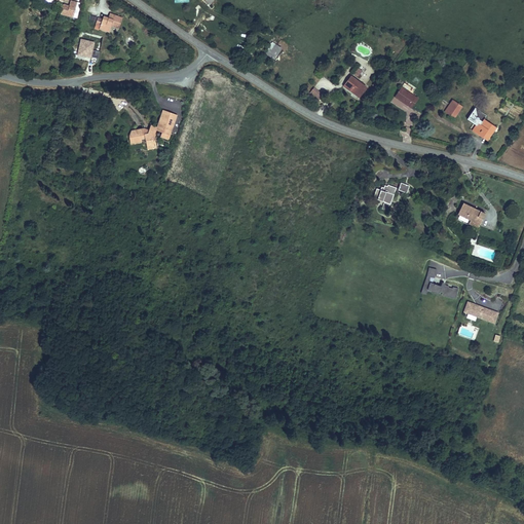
[(61,1),(59,10),(71,13),(73,4),(67,3),(61,1)]
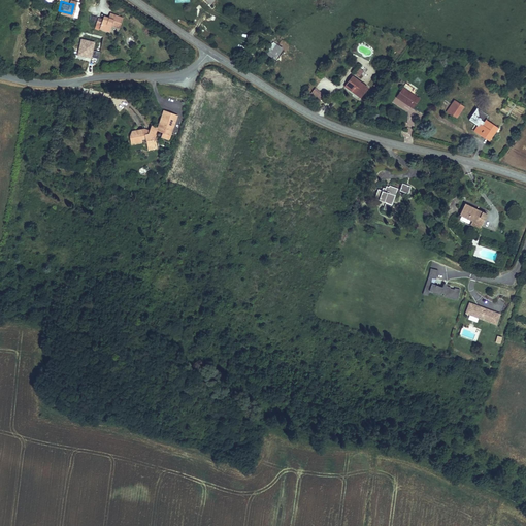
[(121,15),(110,12),(109,15),(102,12),(100,17),(96,14),(93,22),(98,24),(97,27),(107,31),(110,24),(117,27),(121,15)]
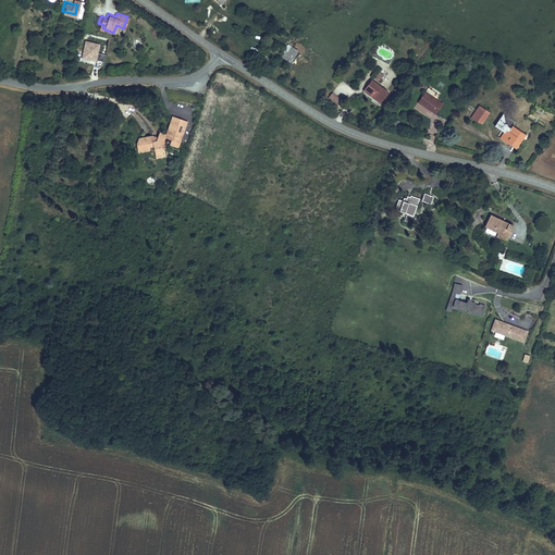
[(95,60),(97,41),(82,39),(79,58),(95,60)]
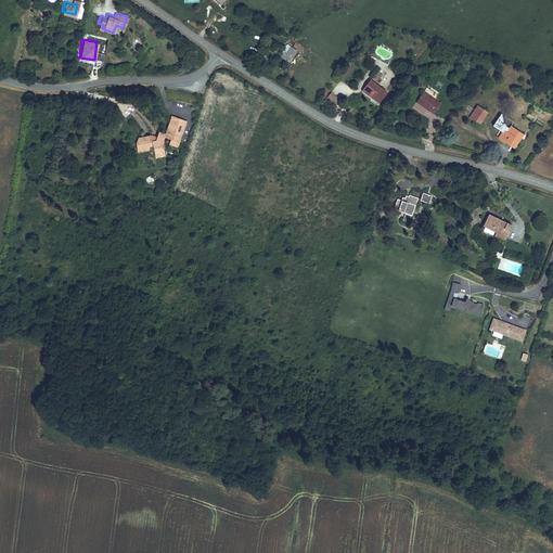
[(294,48),(287,44),(281,55),(286,60),(294,48)]
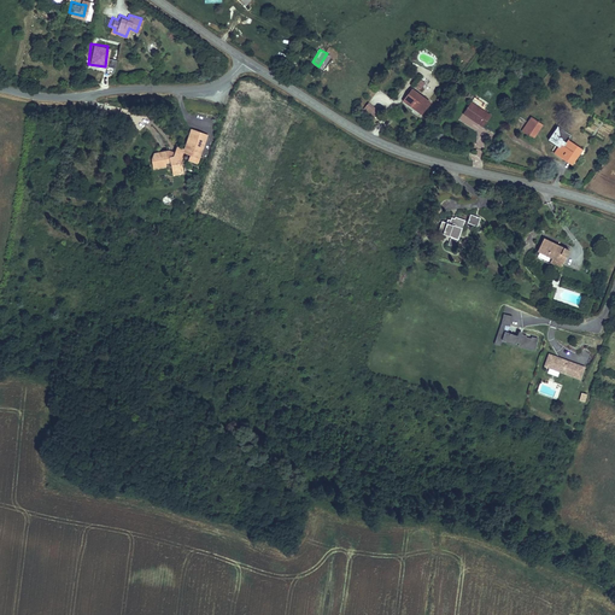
[(411,101),(416,94),(409,88),(403,97),(411,101)]
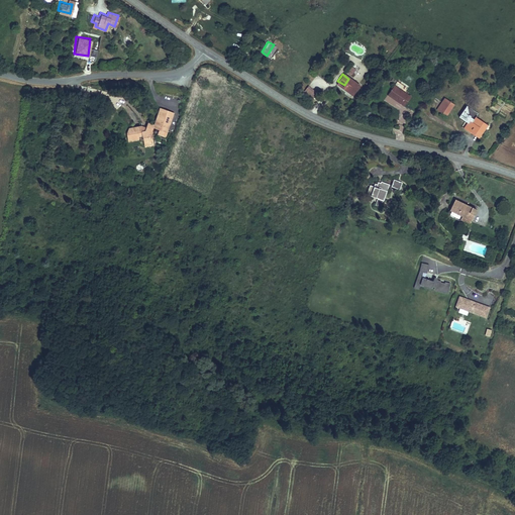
[(352,90),(357,84),(351,80),(353,79),(350,77),(348,79),(344,85),(352,90)]
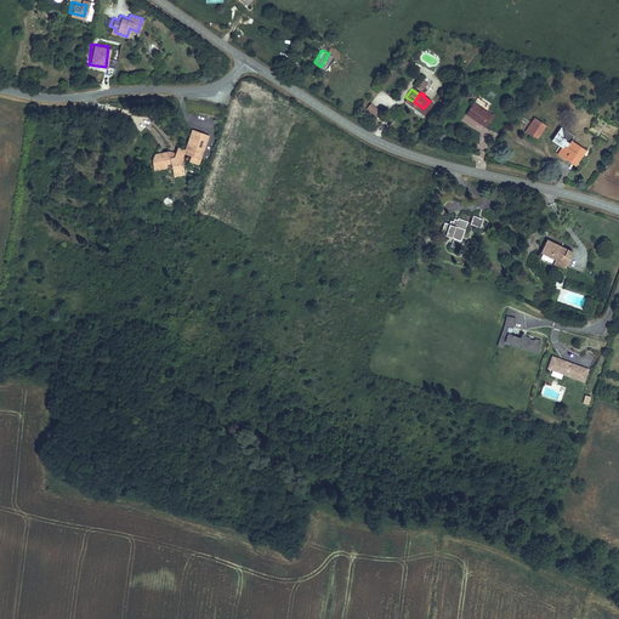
[(495,109),(475,96),(466,109),(487,123),(495,109)]
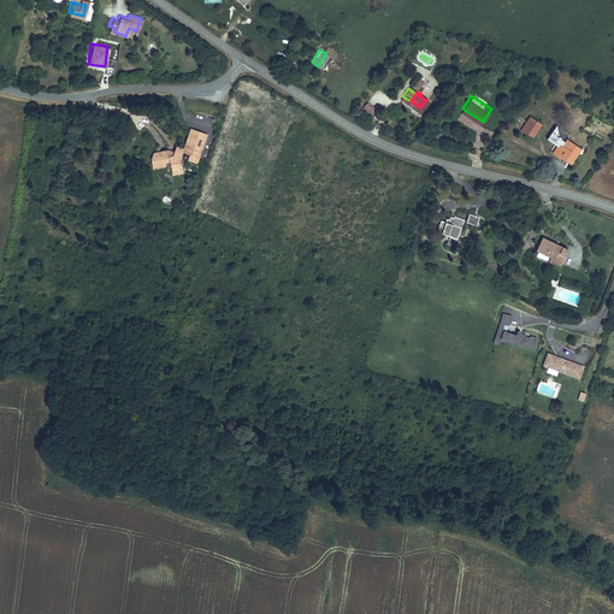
[(411,101),(402,96),(400,100),(418,112),(420,107),(411,101)]
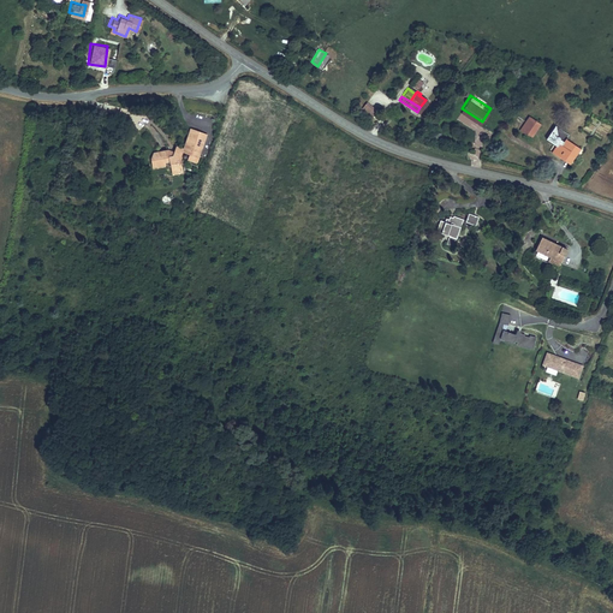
[(364,100),(359,107),(370,114),(375,108),(364,100)]
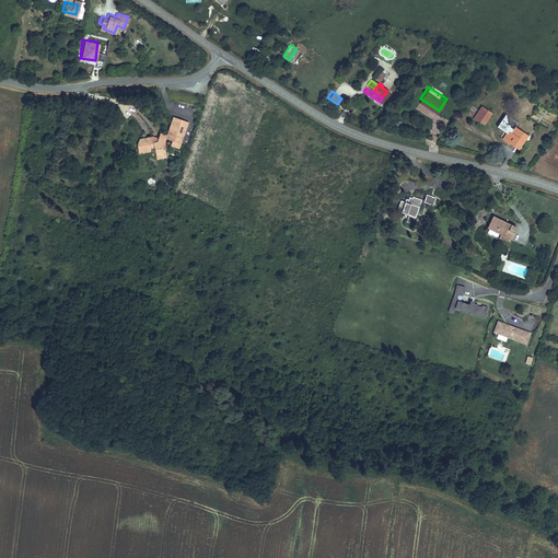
[(491,111),(480,103),(473,115),(484,121),(491,111)]
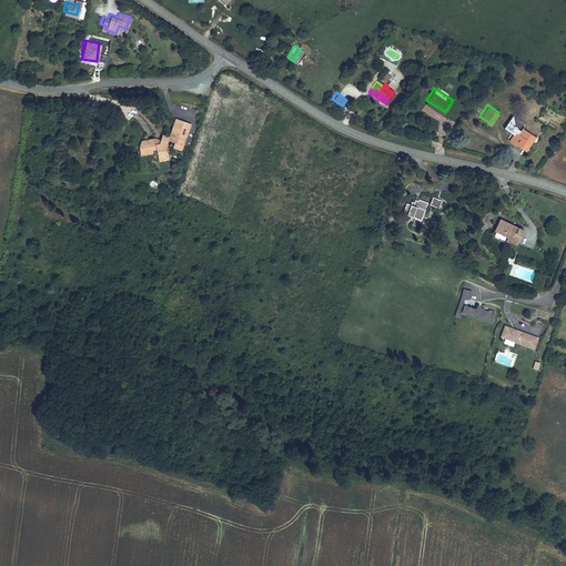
[(508,125),(507,118),(512,118),(512,115),(507,117),(502,124),(506,128),(508,125)]
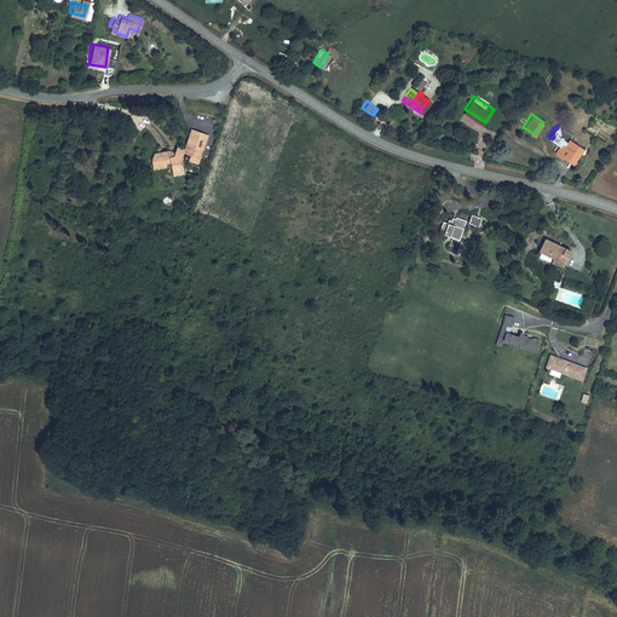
[(167,150),(153,155),(156,163),(150,165),(154,172),(167,168),(167,165),(172,162),(176,176),(183,173),(180,160),(184,151),(192,153),(190,160),(199,162),(202,153),(194,151),(196,144),(202,146),(206,144),(207,138),(201,137),(205,130),(199,128),(197,133),(190,131),(185,144),(178,142),(176,149),(177,155),(169,157),(167,150)]
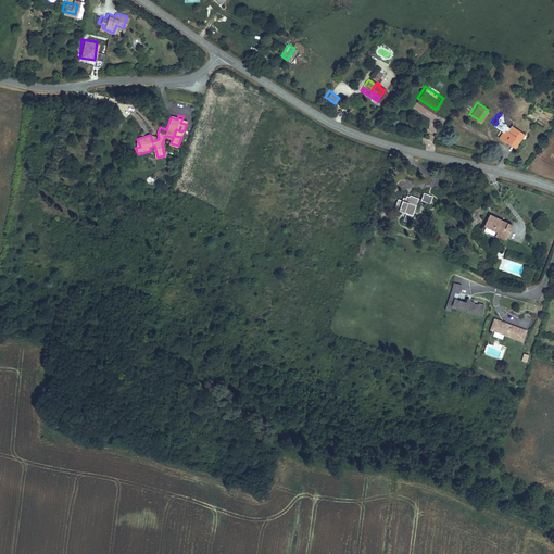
[(501,128),(498,135),(508,141),(512,137),(516,140),(523,130),(510,123),(511,122),(501,115),(496,115),(498,123),(495,125),(501,128)]
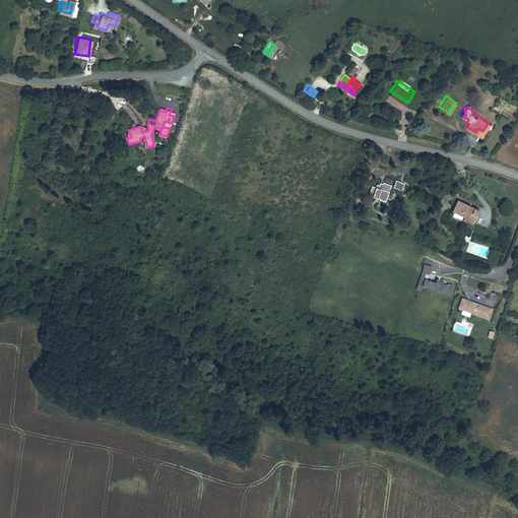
[(397,180),(394,187),(402,191),(405,183),(397,180)]
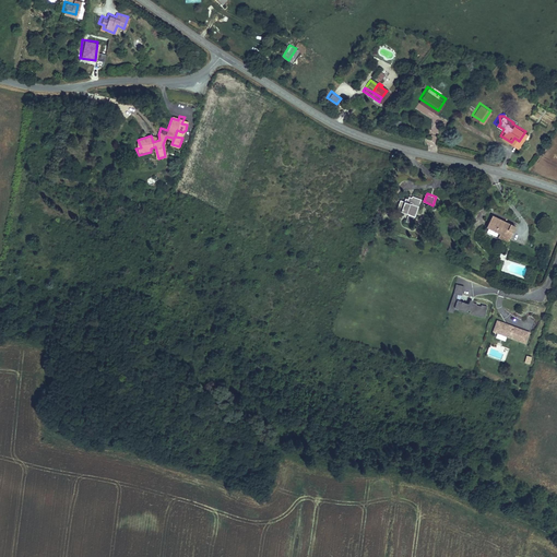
[(394,212),(413,218),(421,198),(413,196),(412,201),(409,199),(406,203),(399,200),(394,212)]
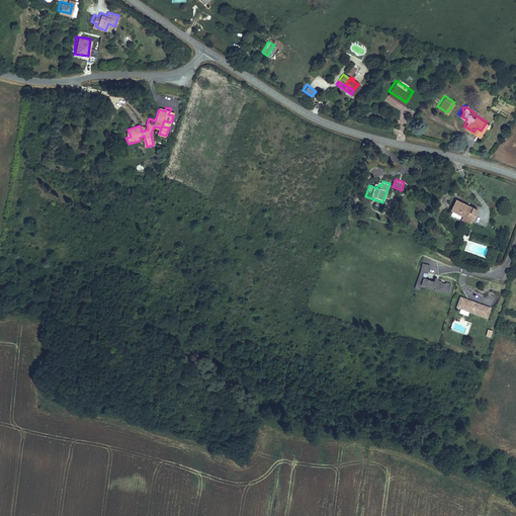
[(477,210),(455,200),(450,210),(471,221),(477,210)]
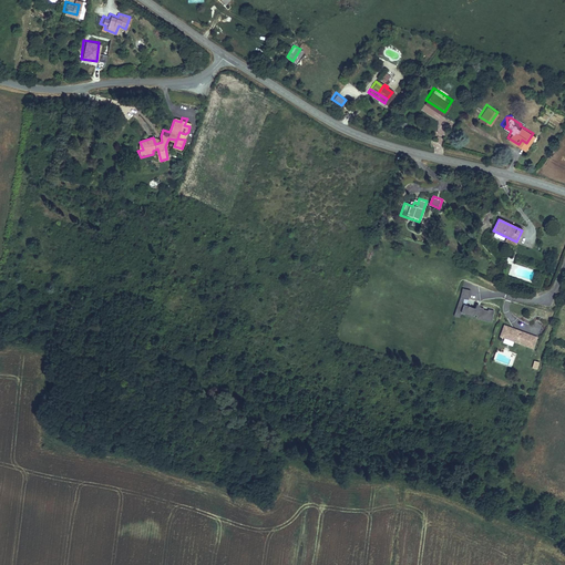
[(488,309),(488,311),(482,310),(483,309),(475,306),(474,309),(461,304),(463,299),(468,300),(470,290),(462,288),(460,298),(455,310),(472,316),(473,315),(476,316),(475,317),(491,321),(493,311),(488,309)]
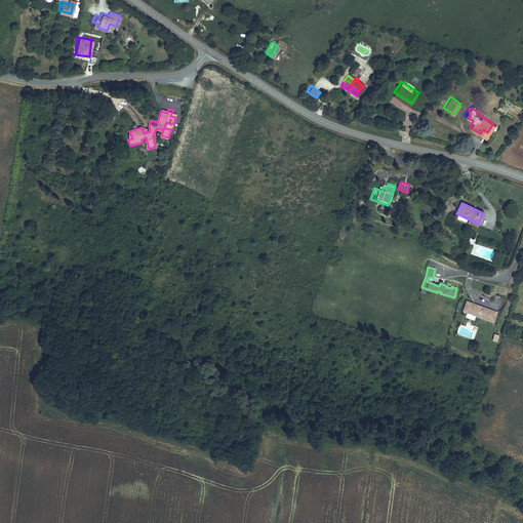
[(489,314),(490,311),(479,306),(479,308),(476,307),(476,305),(466,300),(464,307),(467,308),(466,312),(491,322),(494,316),(489,314)]
